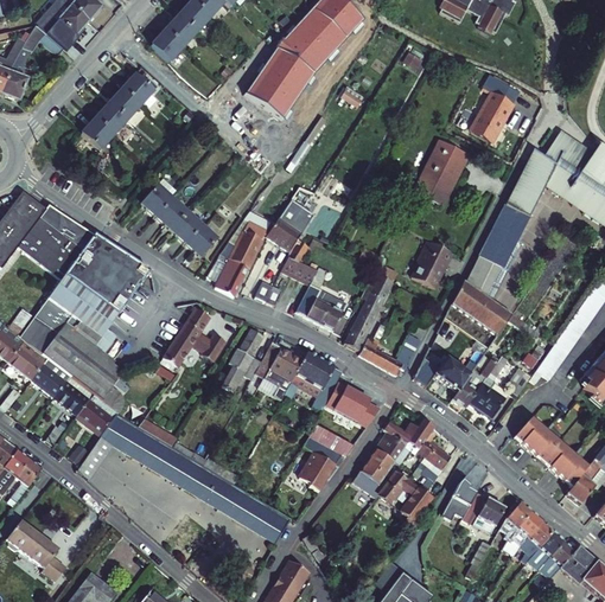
[(84,8),(75,0),(63,0),(55,10),(72,25),(84,8)]
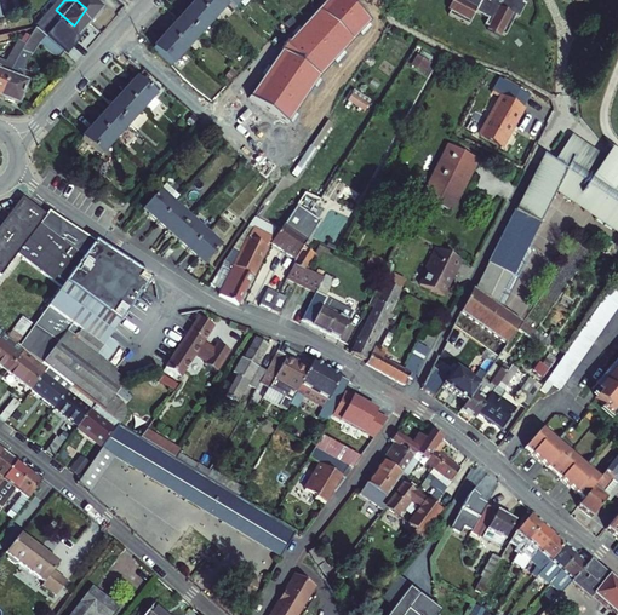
[(201,0),(196,6),(216,23),(229,9),(219,0),(201,0)]
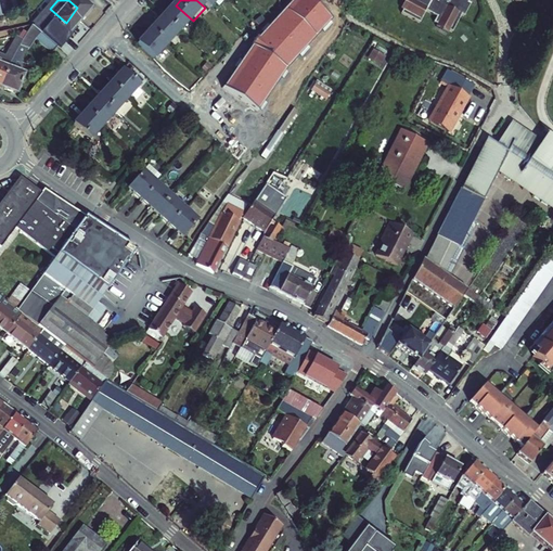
[(196,0),(205,8),(210,12),(221,0),(196,0)]
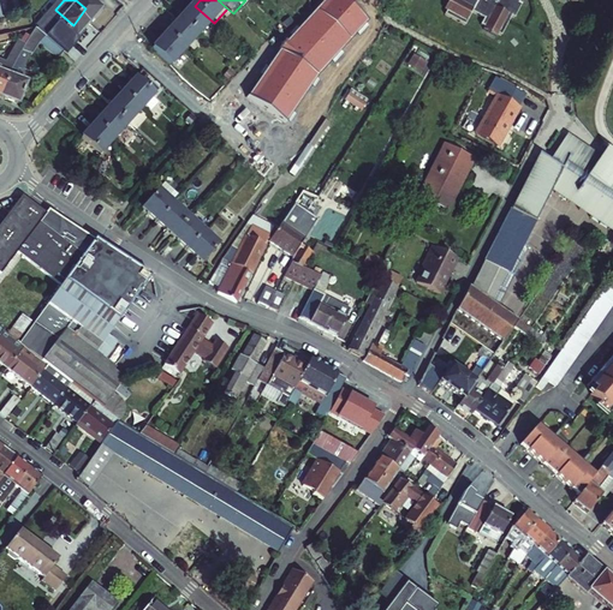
[(483,0),(483,1),(481,0),(476,0),(470,13),(482,19),(480,27),(483,28),(482,31),(494,37),(495,34),(500,36),(509,18),(511,19),(519,5),(517,4),(518,1),(521,3),(522,0),(566,0),(569,1),(567,0),(572,1),(572,0),(483,0)]
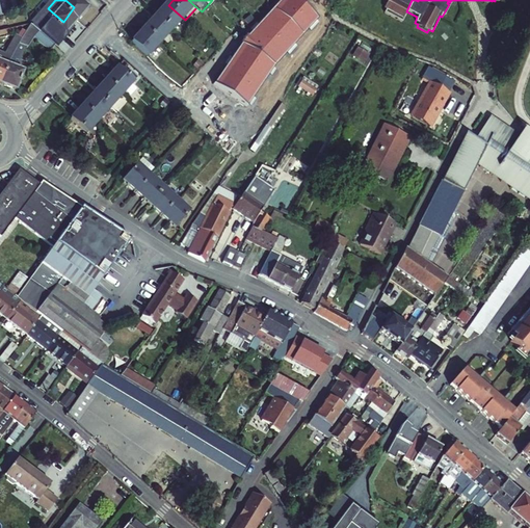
[(168,5),(156,19),(174,34),(185,20),(168,5)]
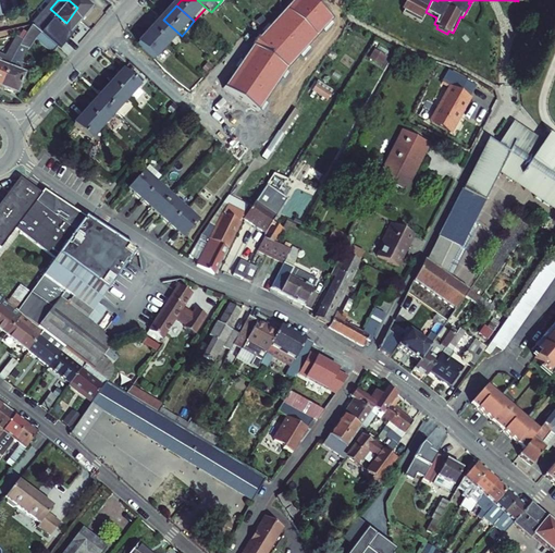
[(39,21),(45,26),(56,36),(60,31),(42,16),(39,21)]
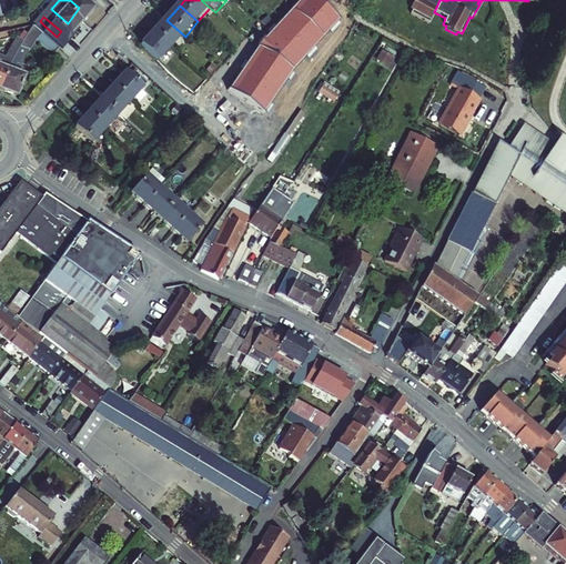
[(167,20),(153,34),(172,51),(185,37),(167,20)]
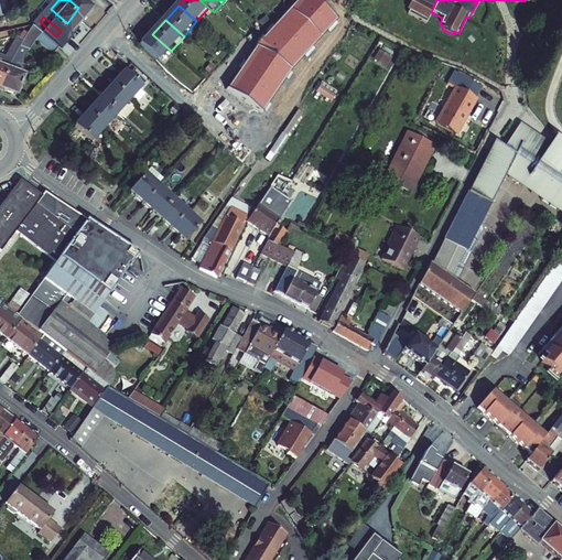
[(56,36),(45,27),(39,34),(50,43),(56,36)]
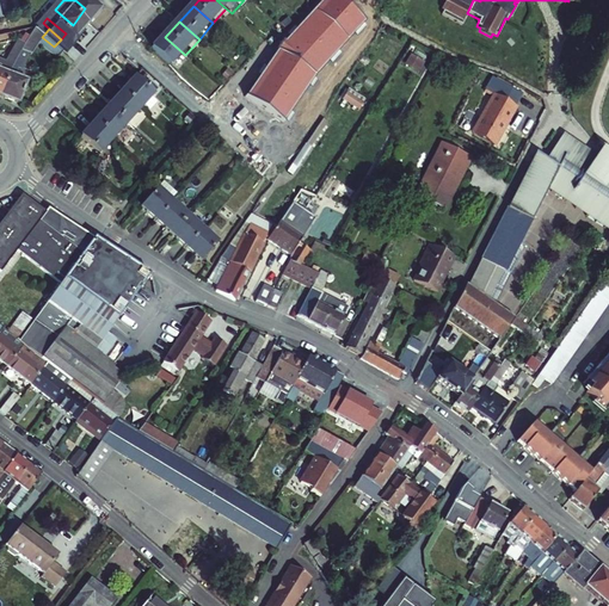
[(165,37),(152,53),(171,70),(185,55),(165,37)]
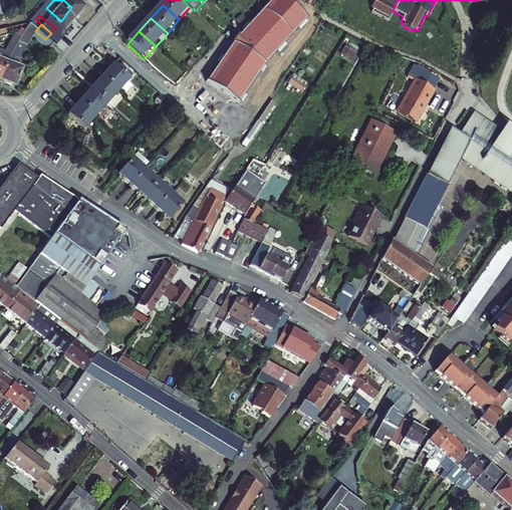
[(0,59),(14,34),(8,33),(5,40),(0,38),(0,59)]
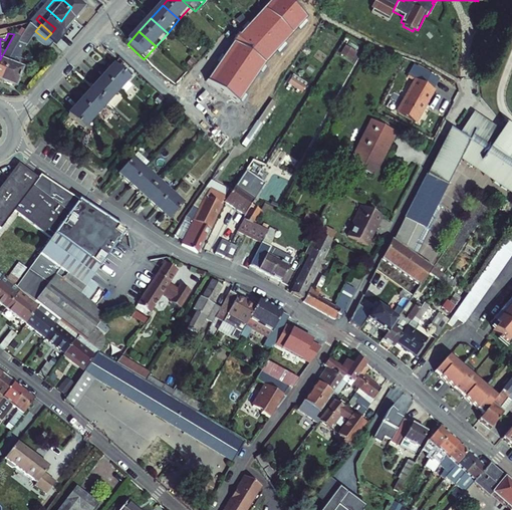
[(18,36),(14,34),(0,59),(0,69),(14,76),(21,58),(11,54),(18,36)]
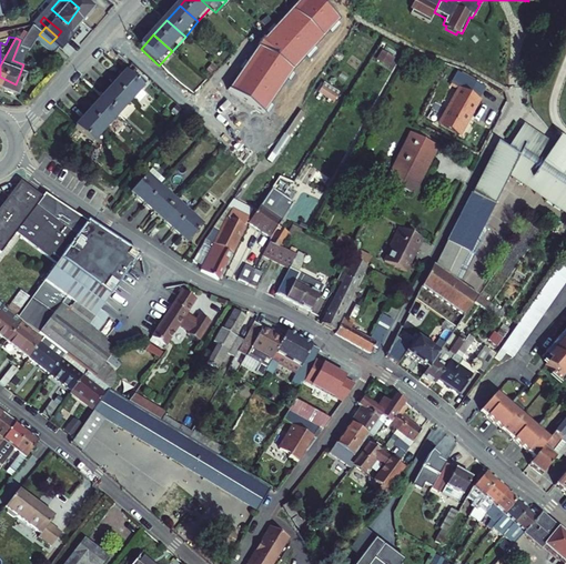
[(486,83),(460,71),(458,72),(453,82),(460,86),(440,123),(461,133),(486,83)]
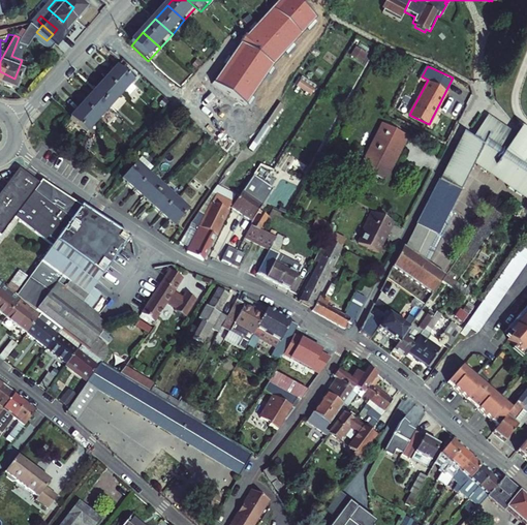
[(120,99),(131,86),(116,71),(103,85),(120,99)]
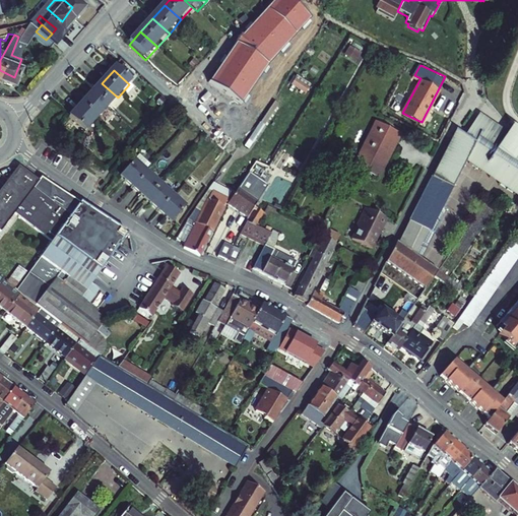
[(306,88),(311,81),(298,72),(294,78),(306,88)]
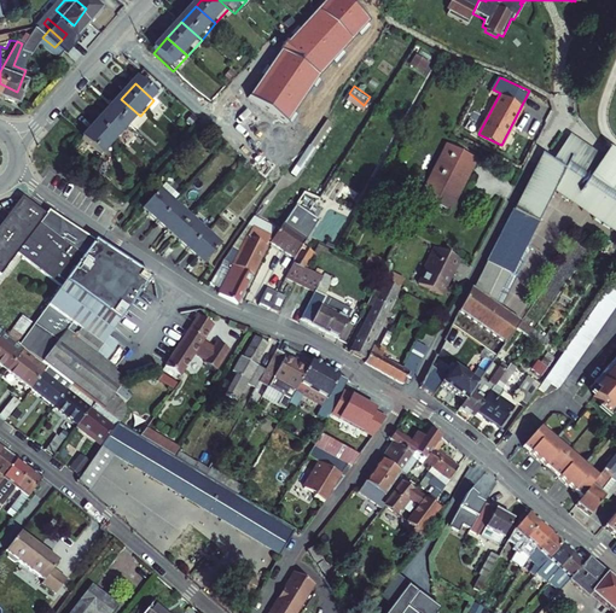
[(346,97),(341,106),(358,117),(364,107),(346,97)]
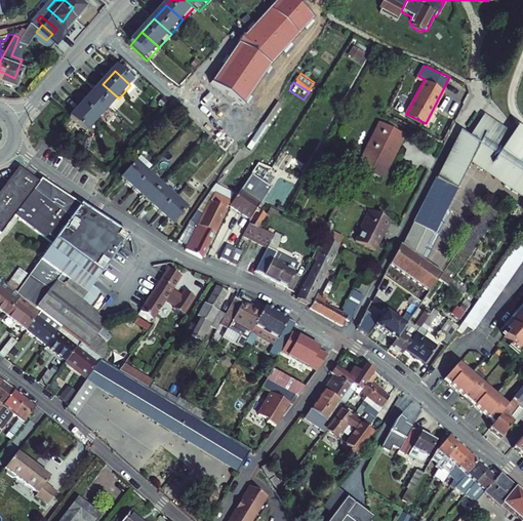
[(107,111),(119,98),(103,84),(91,96),(107,111)]
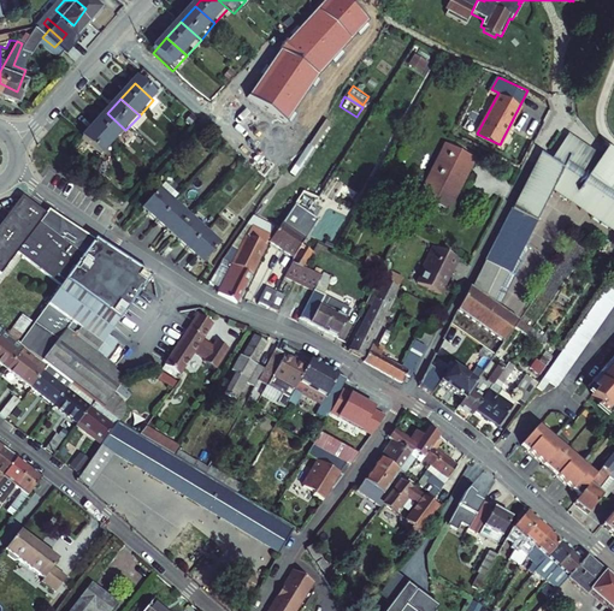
[(112,146),(125,130),(107,113),(93,128),(112,146)]
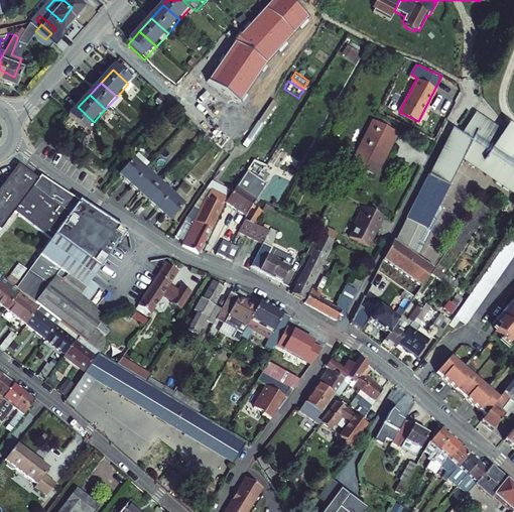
[(82,134),(94,122),(78,107),(67,120),(82,134)]
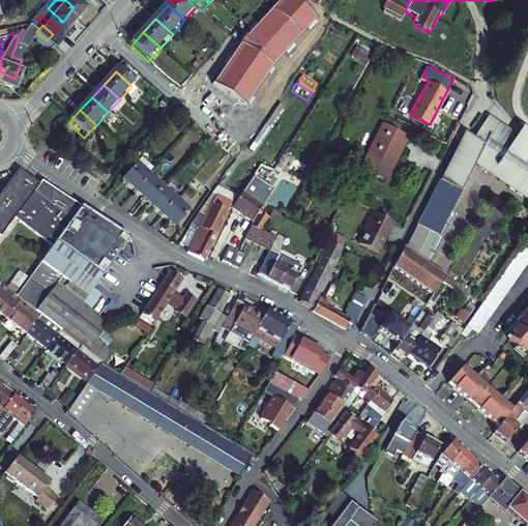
[(476,165),(527,198),(527,135),(522,132),(519,138),(488,121),(478,140),(476,139),(473,144),(464,139),(444,176),(443,176),(419,225),(443,236),(456,212),(451,210),(476,165)]
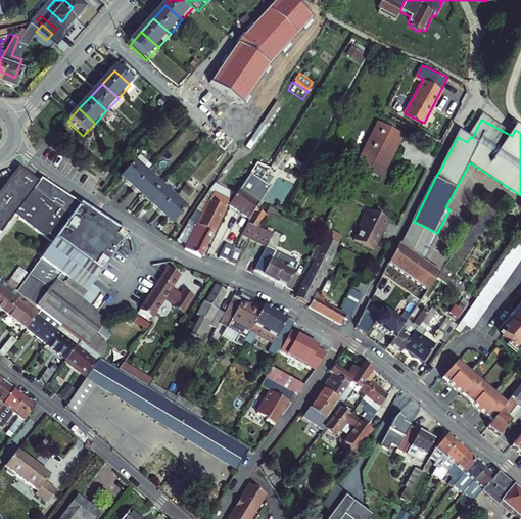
[(404,134),(380,122),(357,166),(380,178),(404,134)]
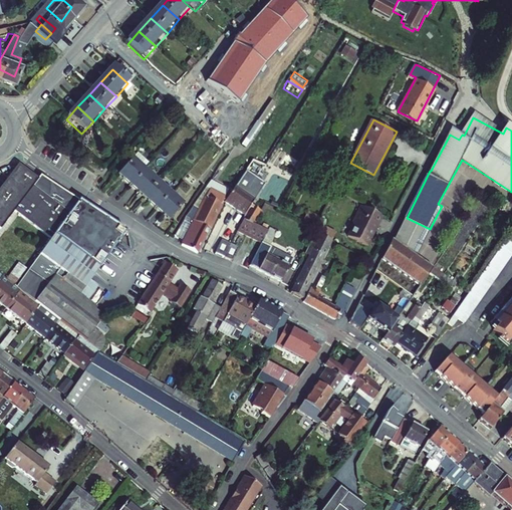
[(293,166),(299,155),(291,150),(284,160),(293,166)]
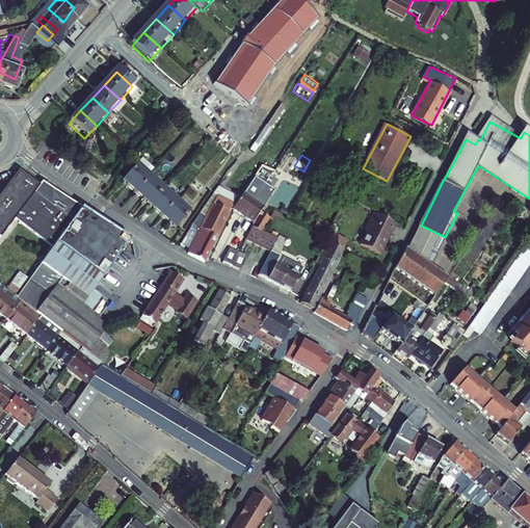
[(142,161),(124,183),(137,194),(152,178),(156,173),(142,161)]
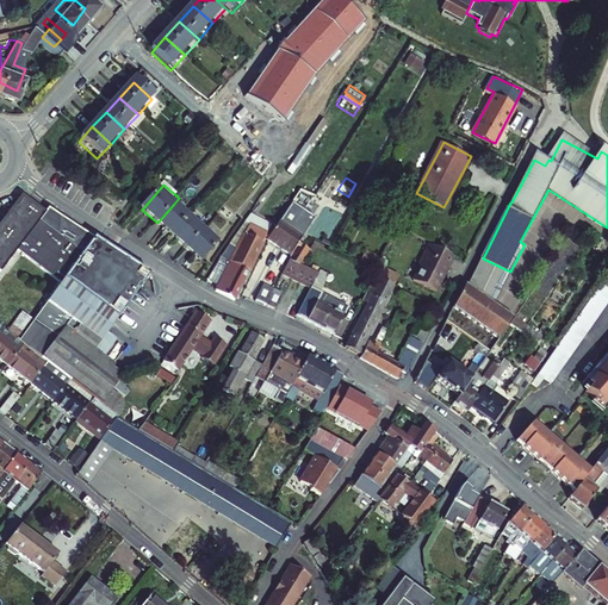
[(0,267),(1,268),(17,248),(62,279),(48,299),(70,316),(42,351),(48,356),(72,375),(95,394),(105,401),(123,378),(134,373),(98,348),(150,270),(49,205),(47,210),(20,191),(17,197),(0,218),(0,267)]
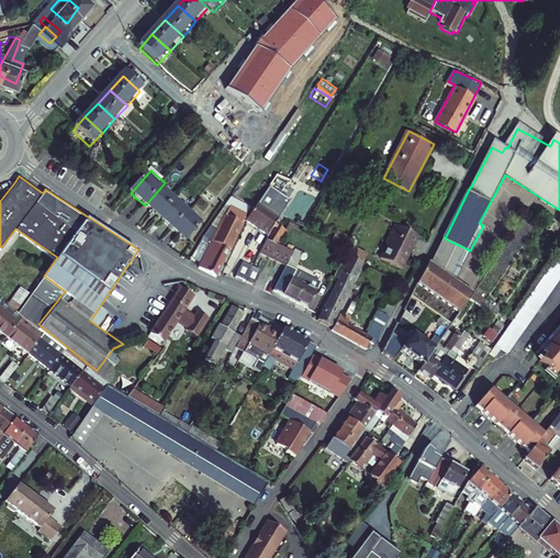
[(281,237),(282,237),(291,224),(280,218),(283,211),(281,210),(292,192),(273,181),(256,213),(253,216),(273,229),(271,232),(273,233),(281,237)]
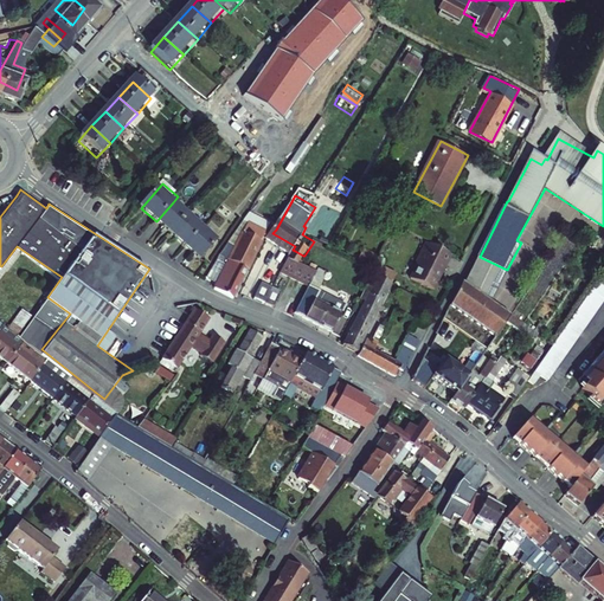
[(173,202),(156,221),(171,234),(187,215),(173,202)]
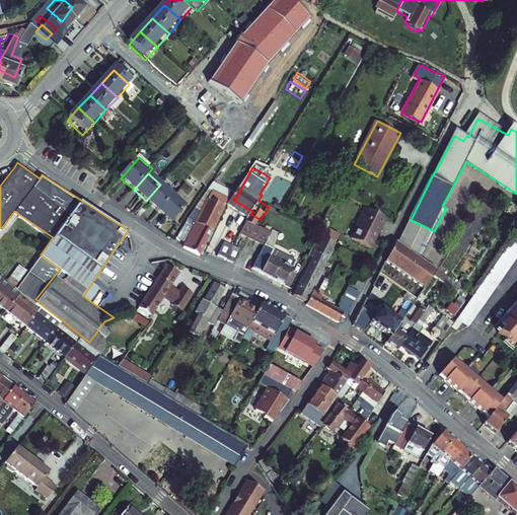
[(160,185),(146,201),(159,213),(173,197),(160,185)]
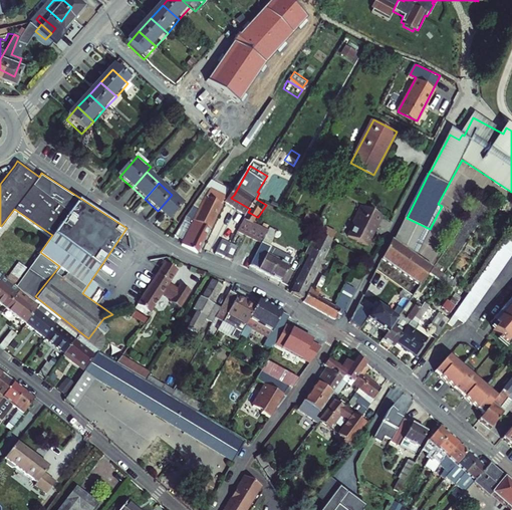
[(186,240),(200,249),(229,203),(227,201),(230,197),(231,198),(234,195),(219,185),(206,206),(198,200),(186,218),(187,219),(180,231),(185,234),(197,216),(200,217),(186,240)]
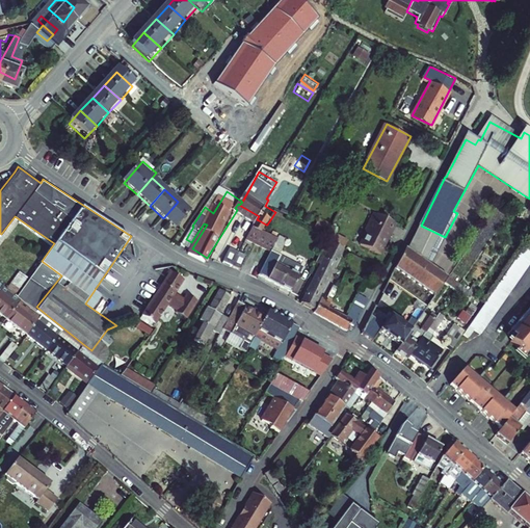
[(178,202),(163,218),(178,231),(192,214),(178,202)]
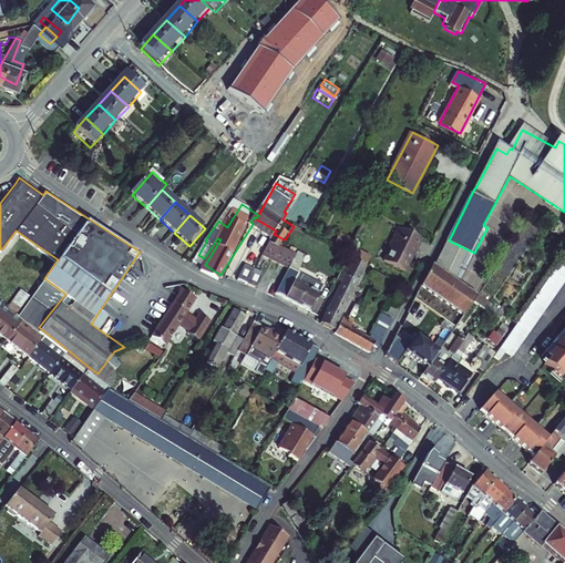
[(414,236),(391,224),(382,243),(384,244),(377,259),(398,269),(414,236)]
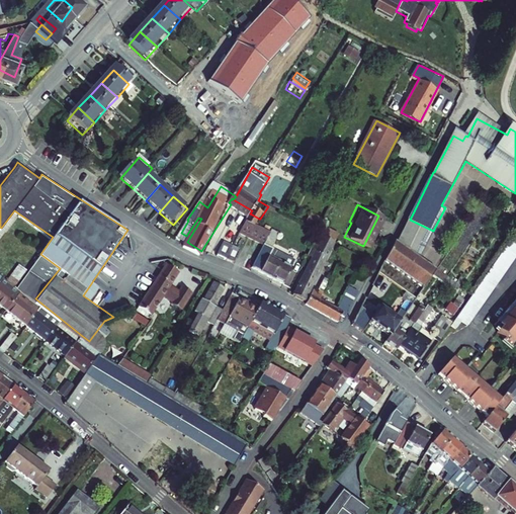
[(259,219),(252,215),(246,227),(253,231),(259,219)]
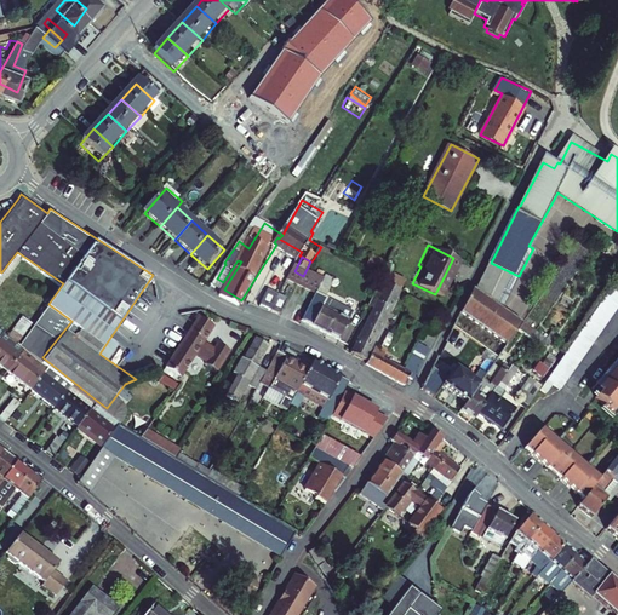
[(312,262),(310,262),(303,276),(313,280),(320,266),(312,262)]
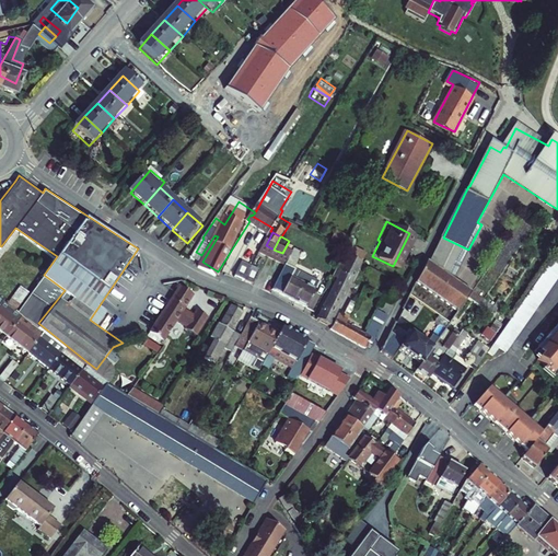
[(454,277),(468,250),(443,238),(430,262),(454,277)]
